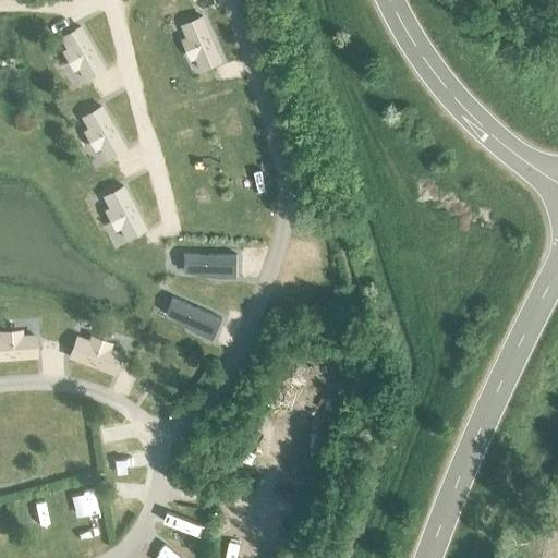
[(202,71),(220,63),(201,19),(182,27),(187,39),(182,41),(191,60),(196,58),(202,71)]
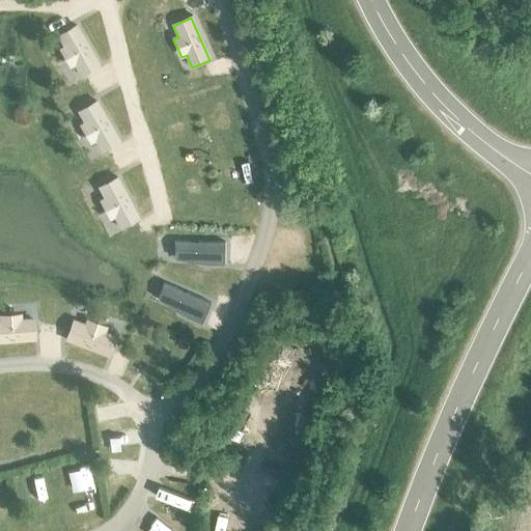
[(81,80),(100,70),(75,25),(54,37),(59,47),(55,49),(67,71),(74,66),(81,80)]
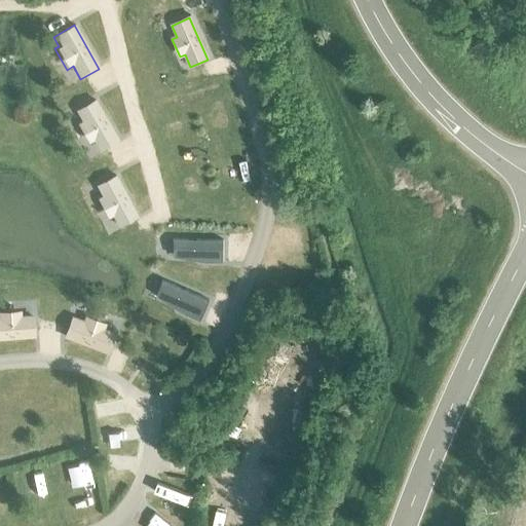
[(101,154),(119,143),(95,100),(73,111),(79,121),(75,123),(86,144),(92,141),(101,154)]
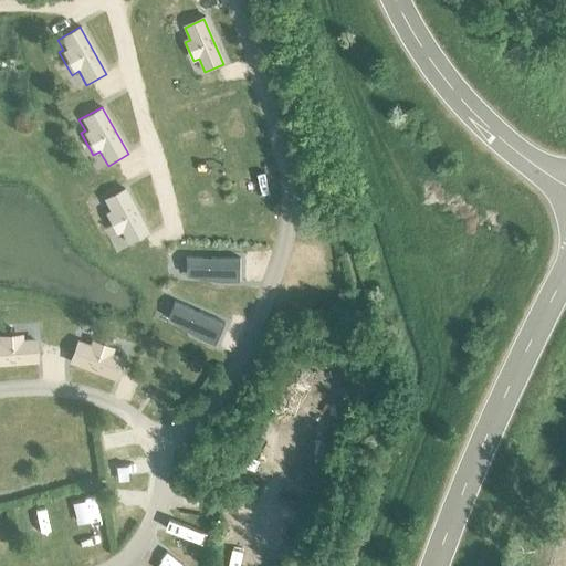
[(130,247),(150,234),(124,188),(102,200),(107,211),(103,213),(116,236),(123,232),(130,247)]
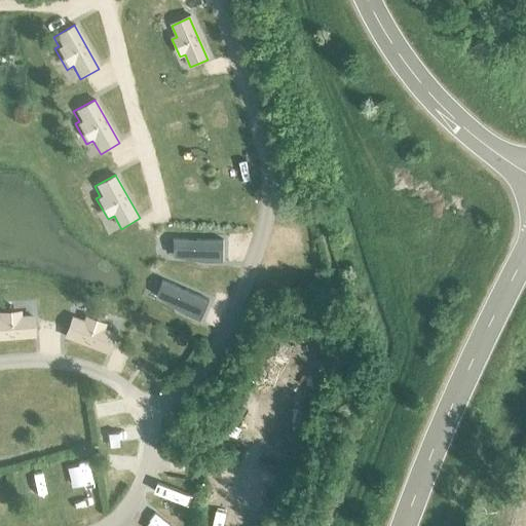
[(222,239),(173,238),(172,260),(221,262),(222,239)]
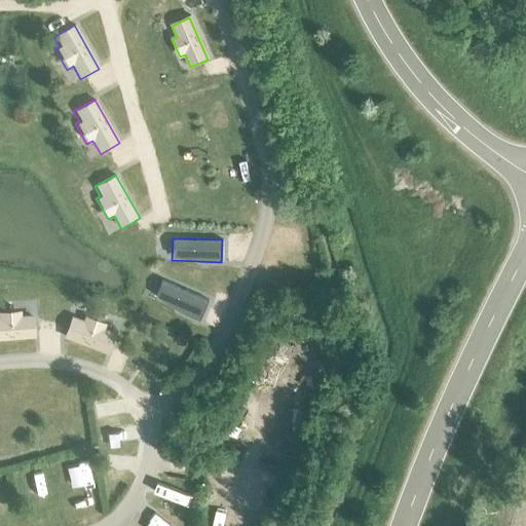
[(208,300),(162,280),(154,300),(198,320),(208,300)]
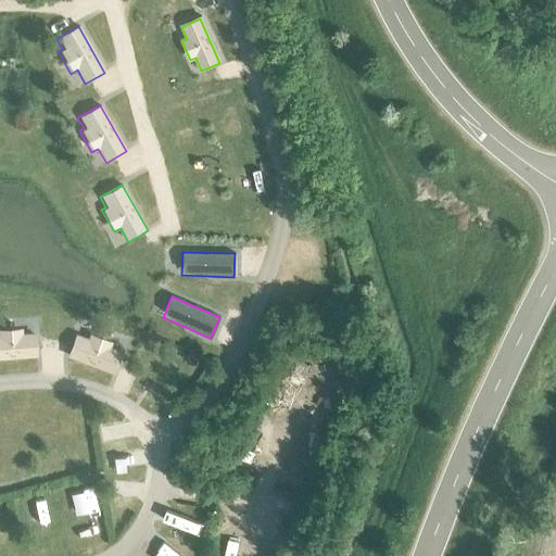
[(0,357),(34,355),(33,336),(22,336),(21,331),(0,332),(0,357)]
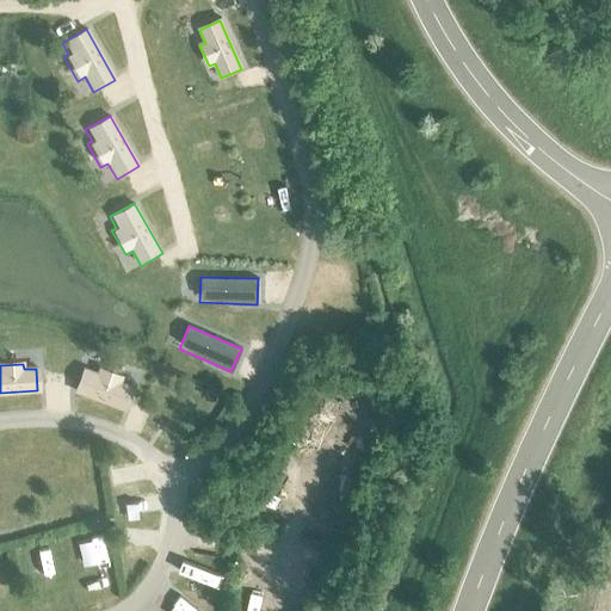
[(96,375),(82,370),(74,392),(123,409),(131,389),(118,384),(121,378),(98,370),(96,375)]
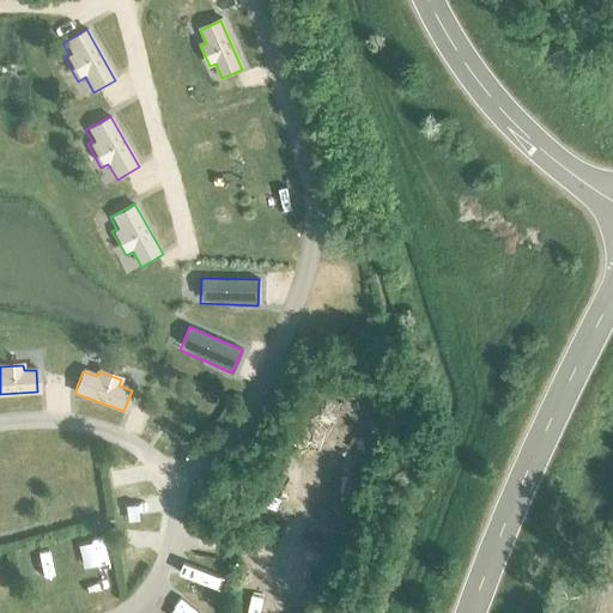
All buildings are outlined.
